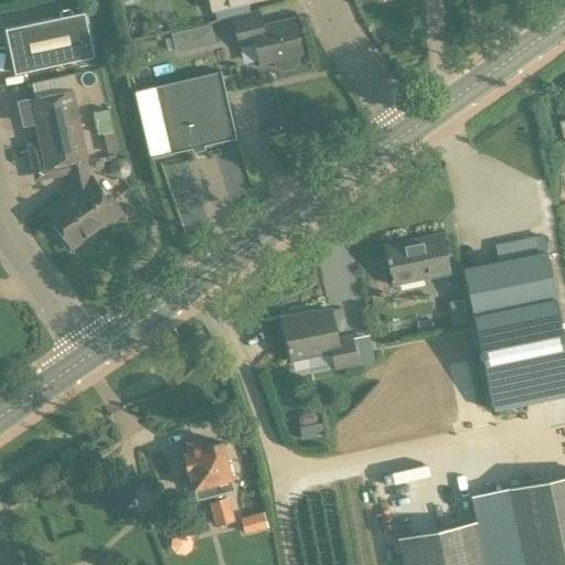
[(210,0),(212,9),(252,0),(210,0)]
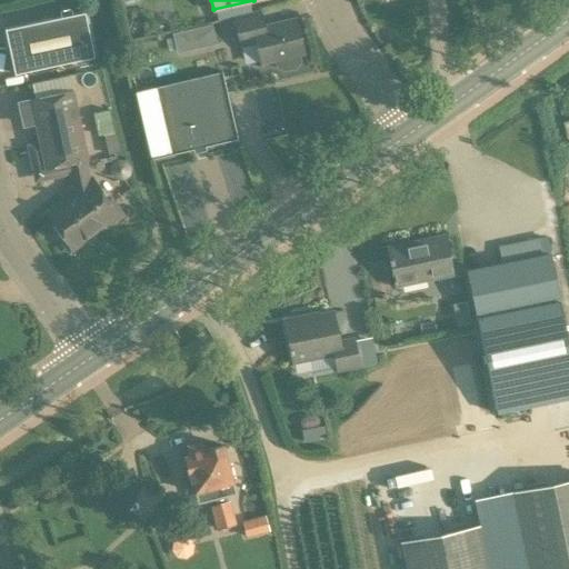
[(261,10),(232,17),(239,48),(256,43),(260,65),(276,61),(277,67),(283,70),(295,68),(299,61),(298,57),(303,56),(296,18),(265,25),(261,10)]
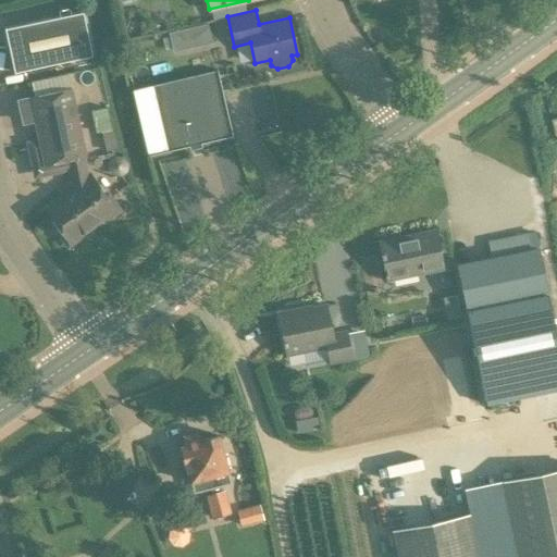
[(12,72),(90,54),(81,11),(2,28),(12,72)]
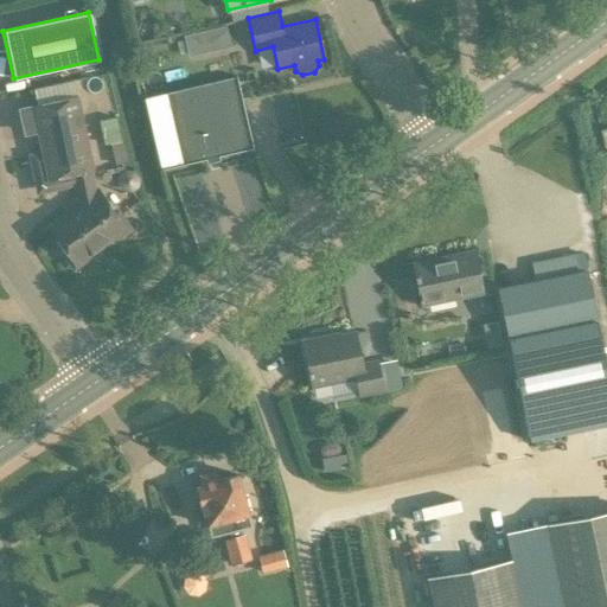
[(190,55),(206,51),(203,30),(185,33),(190,55)]
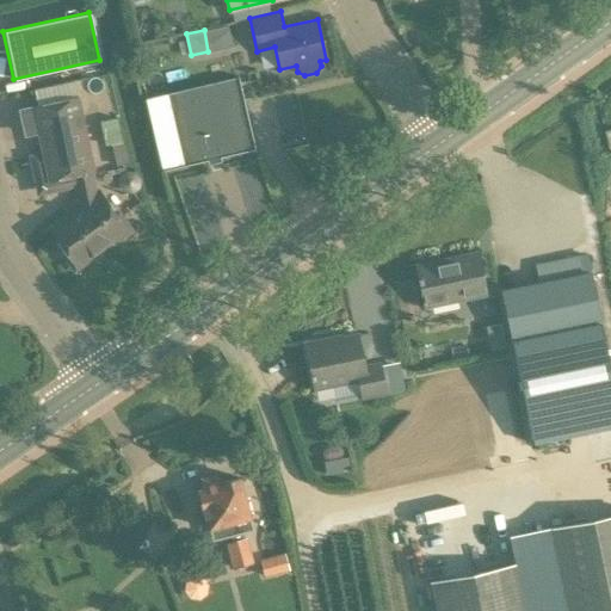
[(144,99),(160,171),(253,149),(236,79),(144,99)]
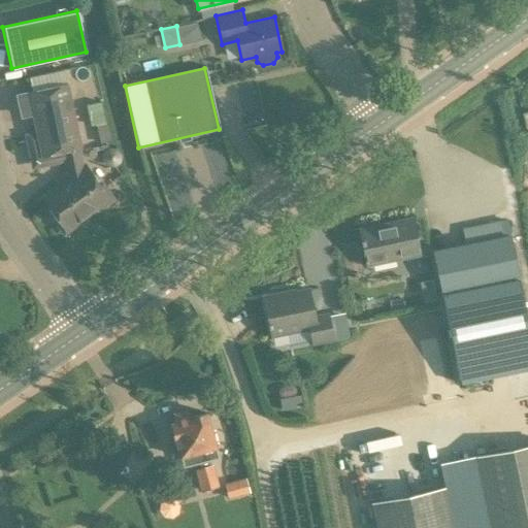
[(66,86),(18,96),(22,116),(31,113),(35,133),(25,136),(31,162),(38,166),(64,161),(68,180),(43,198),(58,219),(55,222),(63,234),(75,225),(72,222),(96,205),(98,209),(111,199),(100,184),(97,186),(85,169),(81,171),(76,147),(79,146),(66,86)]
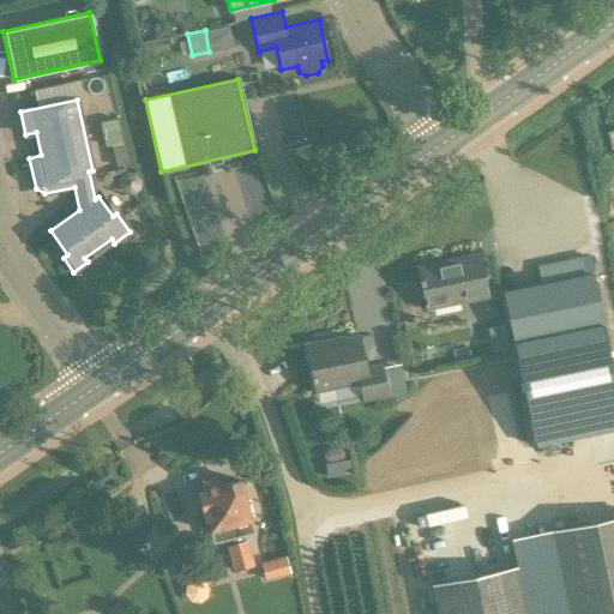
[(114,144),(121,143),(116,119),(100,122),(103,145),(114,144)]
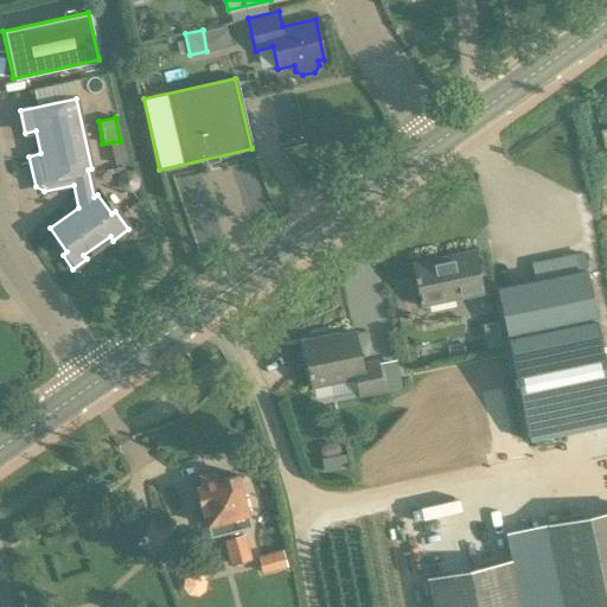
[(116,164),(126,161),(122,140),(120,141),(113,142),(116,164)]
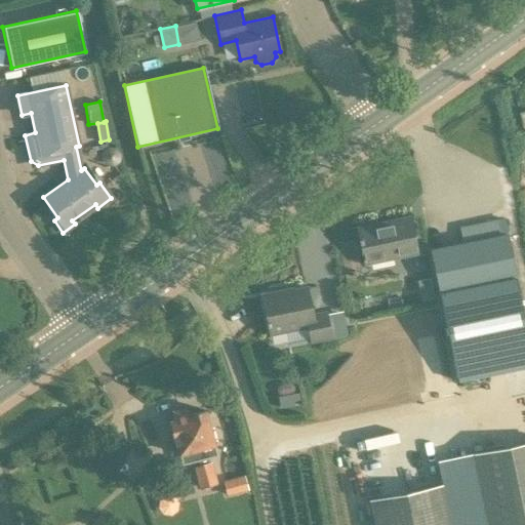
[(99,150),(98,158),(103,164),(110,165),(116,161),(118,153),(113,147),(106,146),(99,150)]
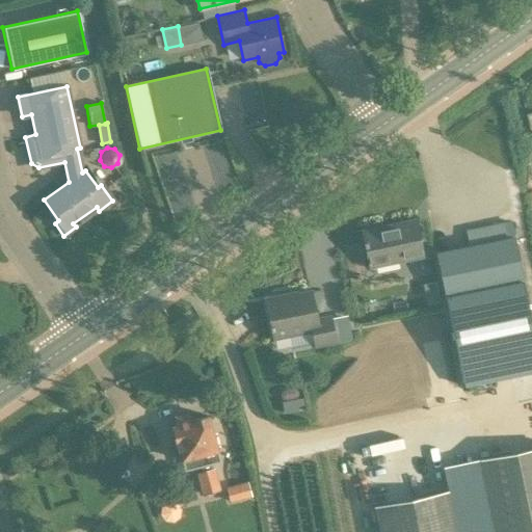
[(362,231),(370,268),(421,258),(414,220),(362,231)]
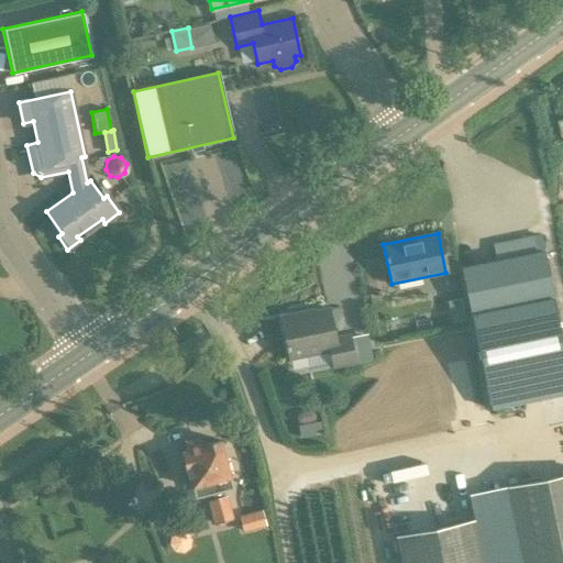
[(562,395),(562,349),(552,297),(553,297),(543,250),(460,267),(470,313),(471,313),(490,410),(562,395)]
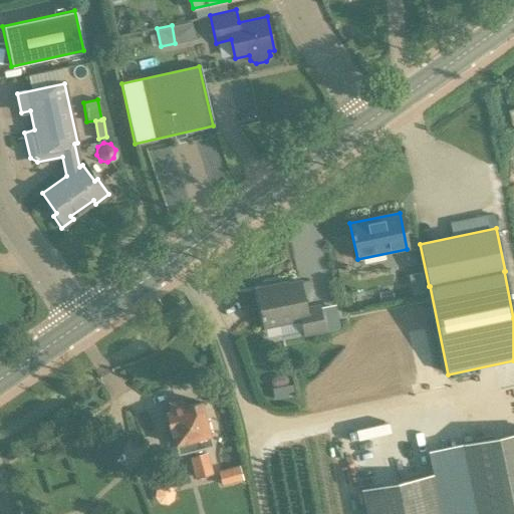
[(265,327),(301,320),(304,334),(323,331),(318,307),(305,309),(300,282),(258,290),(265,327)]
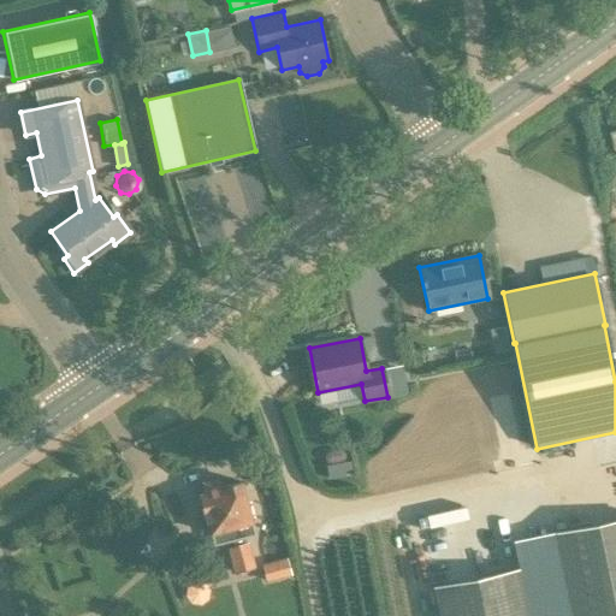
[(350,461),(326,465),(329,478),(345,475),(344,471),(351,469),(350,461)]
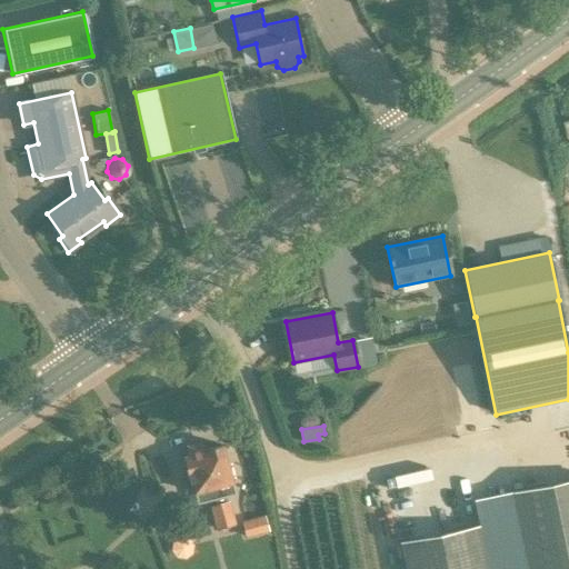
[(186,446),(189,456),(183,457),(195,493),(196,492),(198,502),(232,492),(230,483),(232,482),(221,445),(205,450),(202,441),(186,446)]
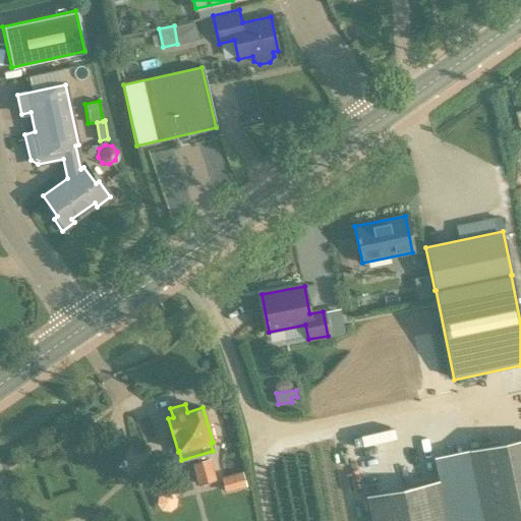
[(520,520),(520,440),(467,452),(481,520),(520,520)]
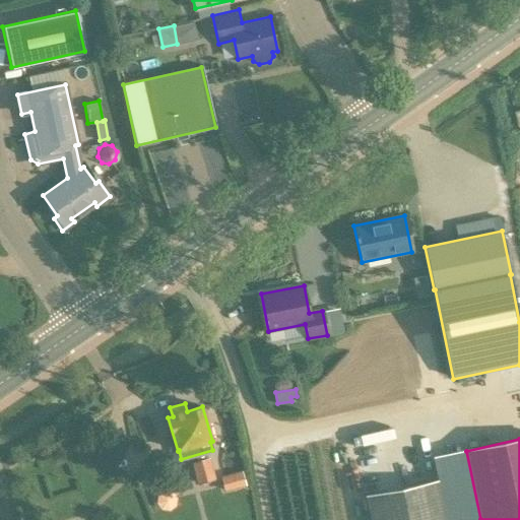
[(215,479),(209,458),(191,463),(197,484),(215,479)]
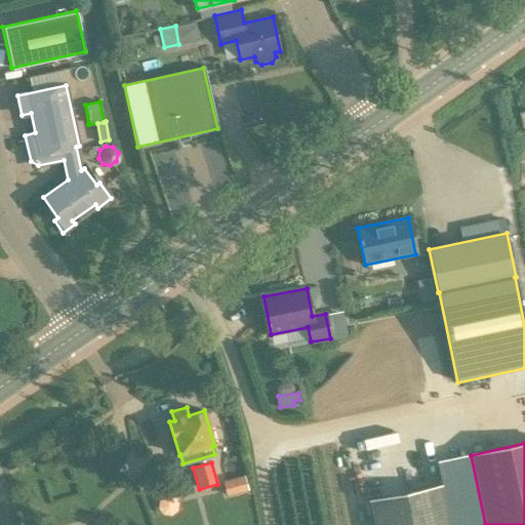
[(243,476),(221,482),(226,496),(248,490),(243,476)]
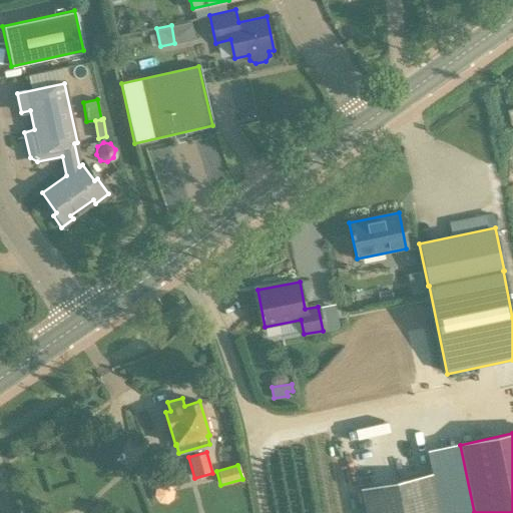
[(440,512),(432,473),(359,488),(364,512),(440,512)]
